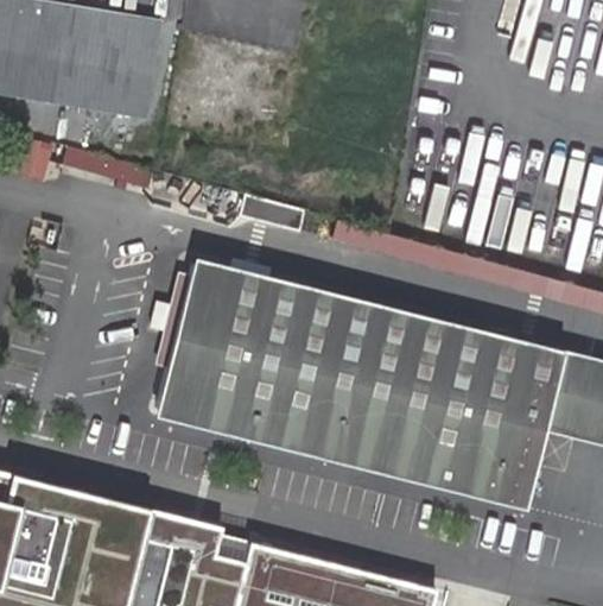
[(163,13),(81,0),(0,0),(0,89),(146,114),(163,13)]
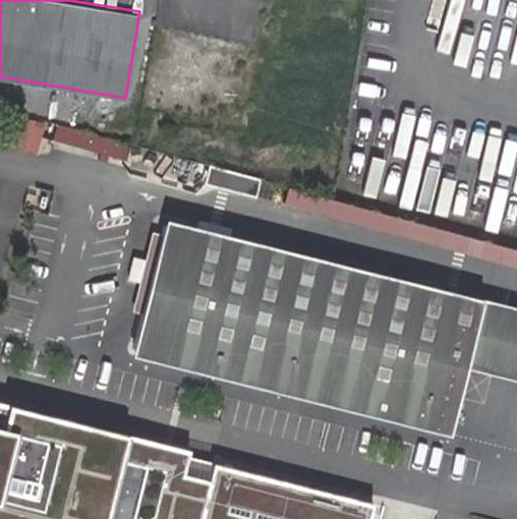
[(18,146),(39,151),(46,119),(26,115),(24,121),(18,146)]
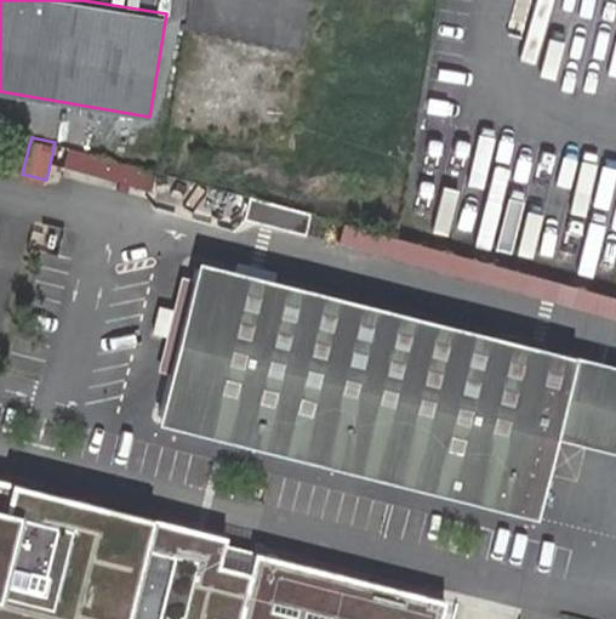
[(158,170),(73,146),(69,160),(154,183),(158,170)]
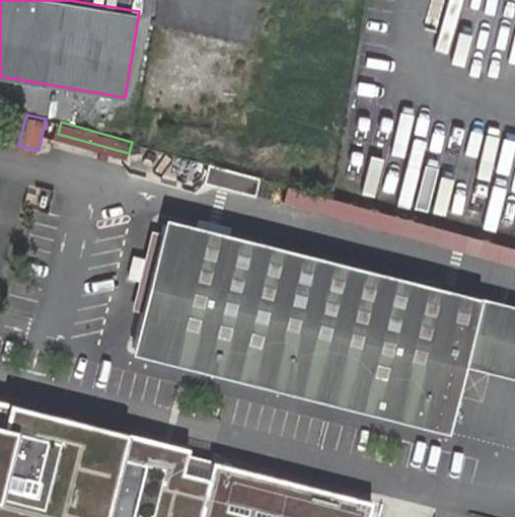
[(264,177),(213,163),(208,182),(259,197),(264,177)]
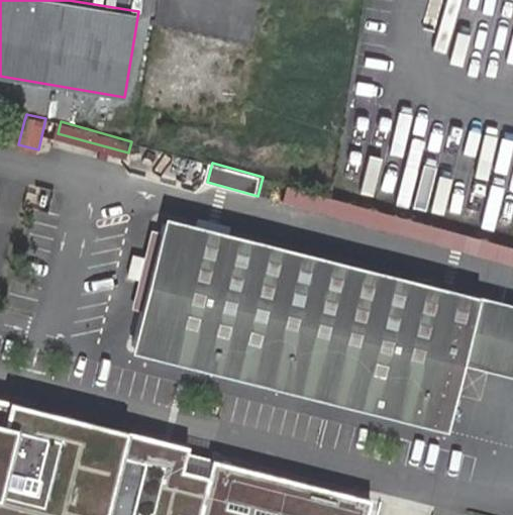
[(512,240),(287,184),(283,200),(512,258),(512,240)]
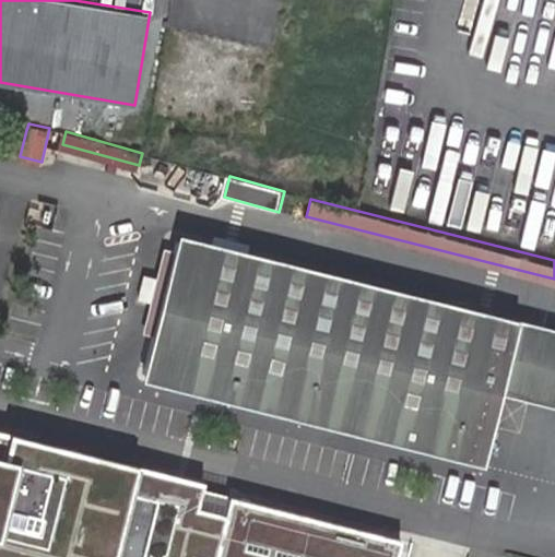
[(506,383),(554,395),(554,334),(179,241),(146,370),(488,455),(506,383)]
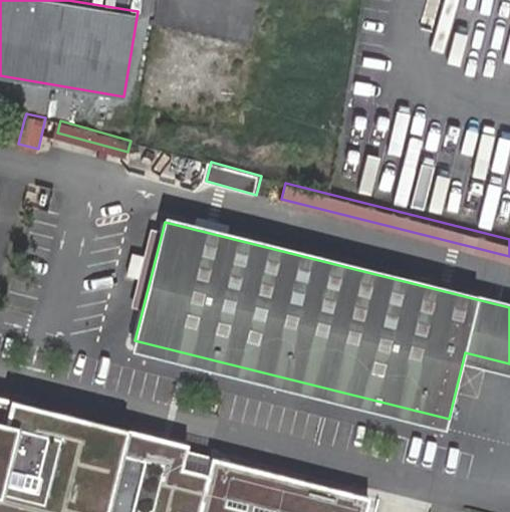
[(326,411),(330,397),(223,369),(220,384),(326,411)]
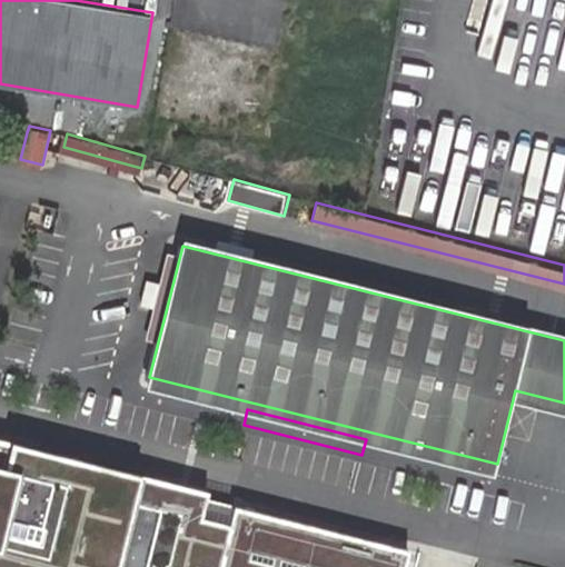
[(210,494),(0,438),(0,566),(406,566),(410,553),(208,500),(210,494)]
